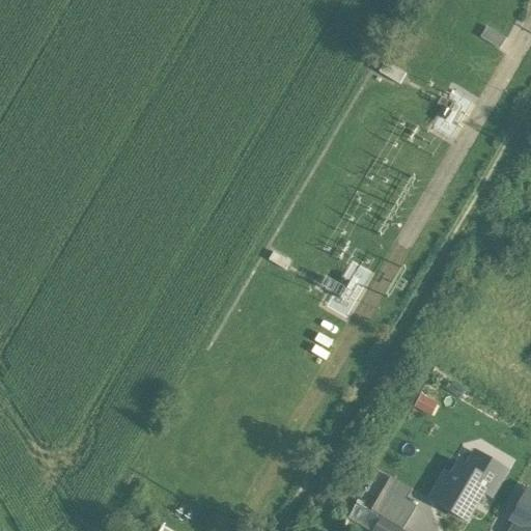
[(505,39),(485,28),(479,38),(499,50),(505,39)]
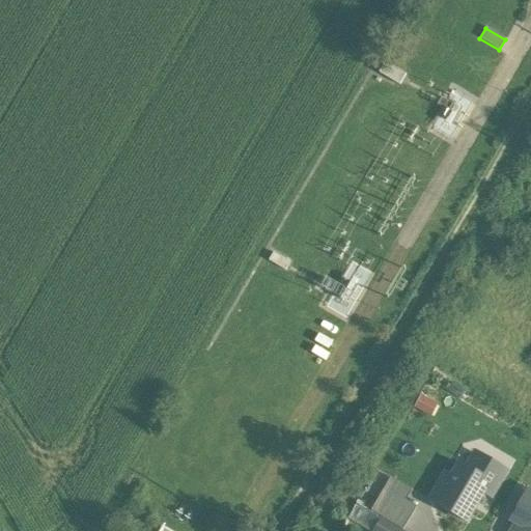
[(385,62),(379,74),(399,85),(406,75),(385,62)]
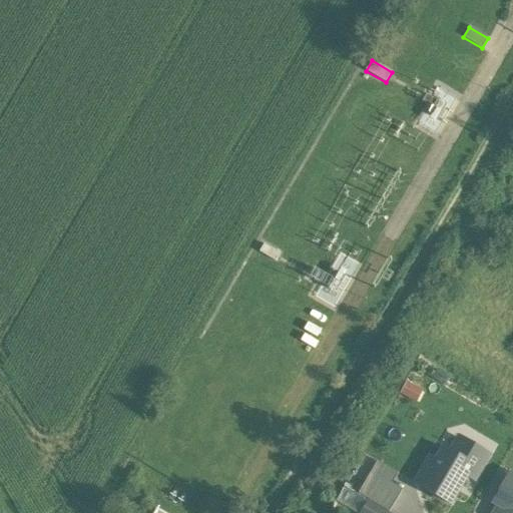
[(280,254),(264,244),(259,252),(275,262),(280,254)]
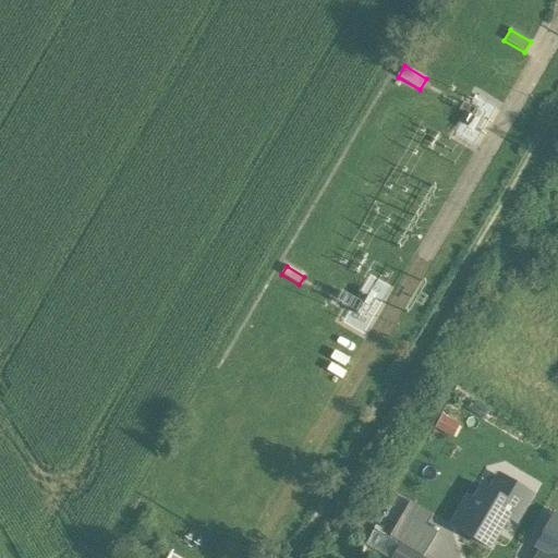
[(499,477),(490,494),(482,488),(457,530),(490,549),(508,520),(516,524),(532,497),(499,477)]
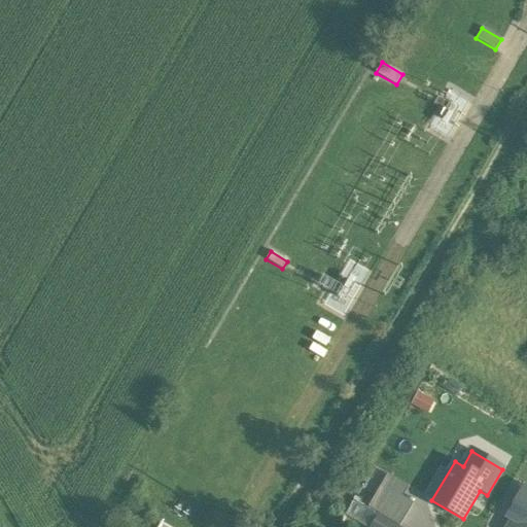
[(380,516),(399,526),(413,502),(401,496),(408,486),(388,473),(367,508),(380,516)]
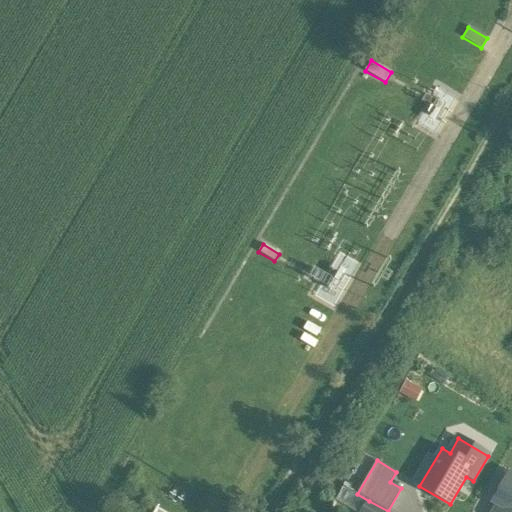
[(493,511),(511,511),(511,475),(509,473),(492,503),(497,506),(493,511)]
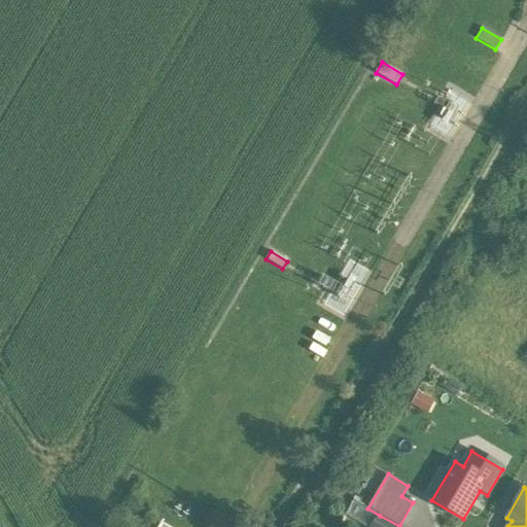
[(195,505),(177,495),(171,505),(188,516),(195,505)]
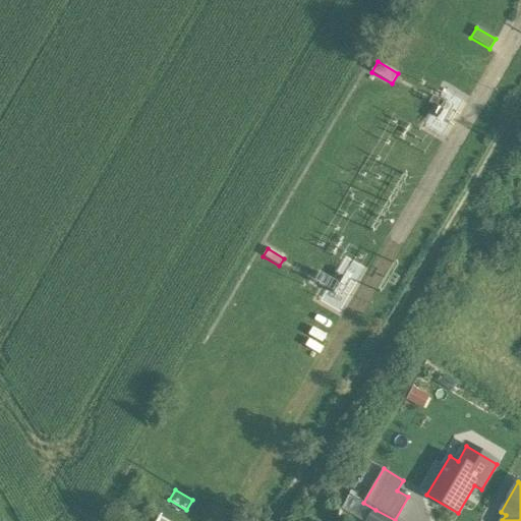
[(394,520),(395,520),(375,510),(368,520),(394,520)]
